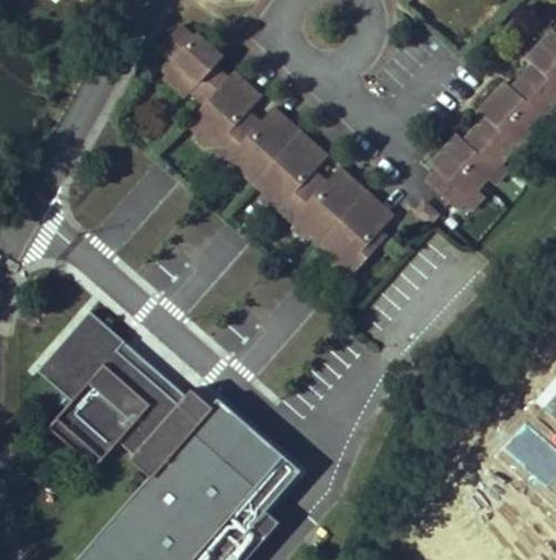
[(183,24),(163,46),(176,57),(168,66),(173,70),(193,89),(207,102),(190,121),(201,130),(196,136),(210,148),(212,145),(217,139),(237,157),(231,163),(229,166),(242,178),(247,173),(267,191),(262,195),(275,208),(278,205),(283,198),(303,217),(297,223),(295,226),(308,238),(313,233),(332,251),(328,255),(341,269),(343,265),(349,260),(360,269),(388,237),(382,230),(396,216),(375,197),(372,200),(362,190),(363,187),(342,167),(328,182),(316,171),(330,156),(309,137),(307,139),(295,128),(296,127),(276,106),(262,122),(250,111),(264,96),(244,77),(241,79),(234,73),(230,77),(217,65),(225,56),(200,32),(196,35),(183,24)]
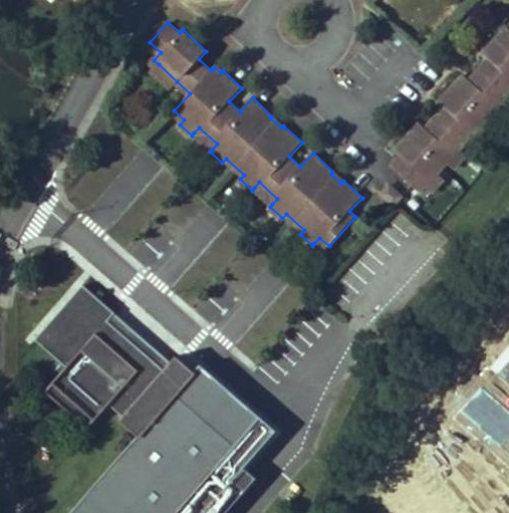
[(403,155),(393,167),(422,193),(427,187),(449,163),(461,150),(471,139),(483,125),(493,114),(505,101),(508,97),(508,29),(485,53),(491,59),(472,81),(466,75),(441,101),(447,107),(428,129),(422,122),(398,150),(403,155)]
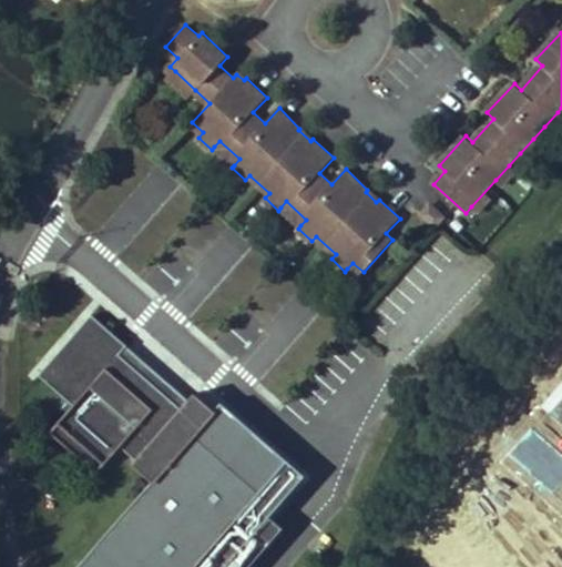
[(190,95),(195,90),(175,71),(169,77),(190,95)]
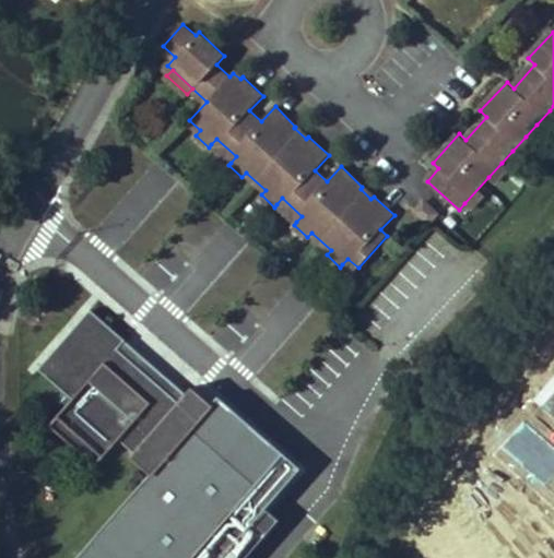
[(553,115),(550,110),(537,125),(543,131),(553,119),(553,115)]
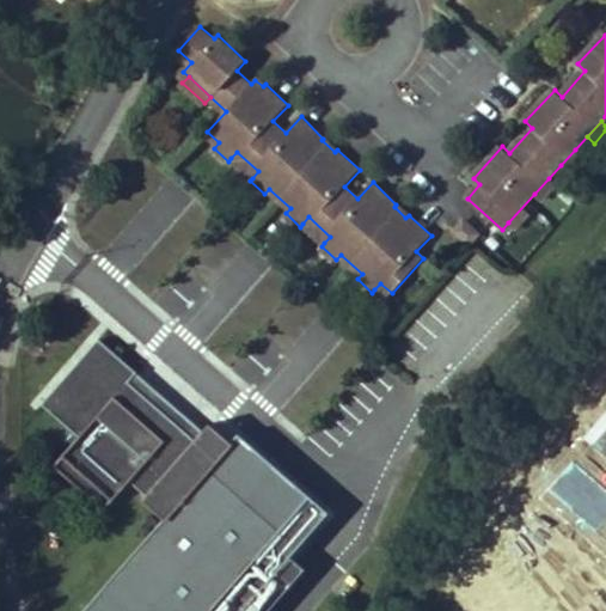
[(582,157),(575,150),(561,165),(568,172),(582,157)]
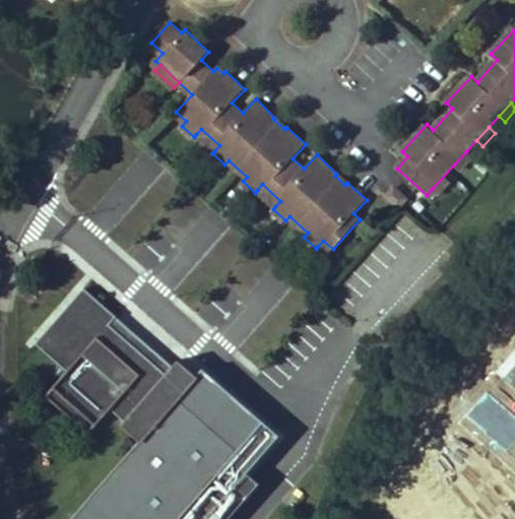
[(214,151),(219,145),(201,129),(196,134),(214,151)]
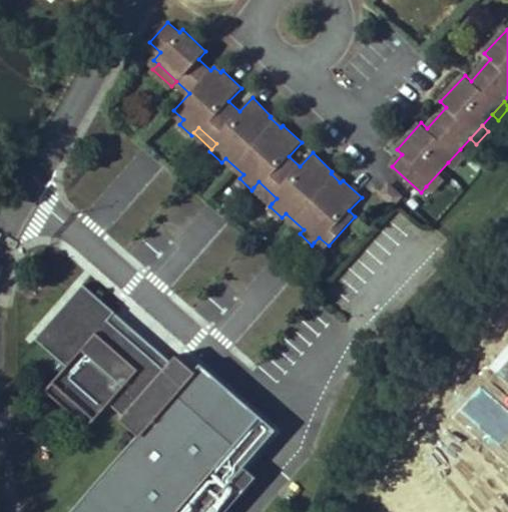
[(466,155),(460,149),(448,162),(454,168),(466,155)]
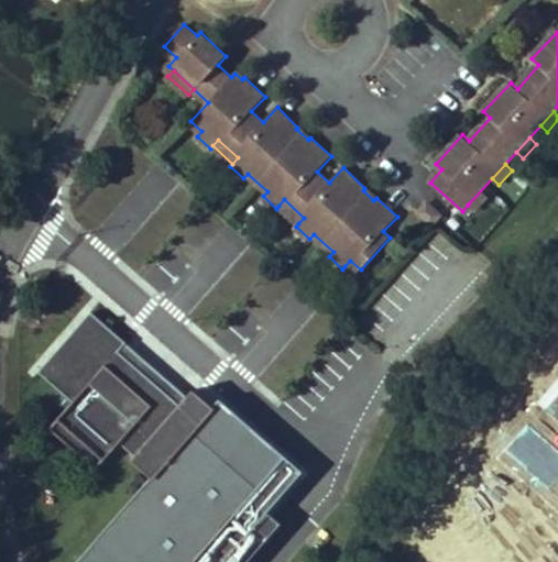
[(488,197),(481,190),(468,205),(474,211),(488,197)]
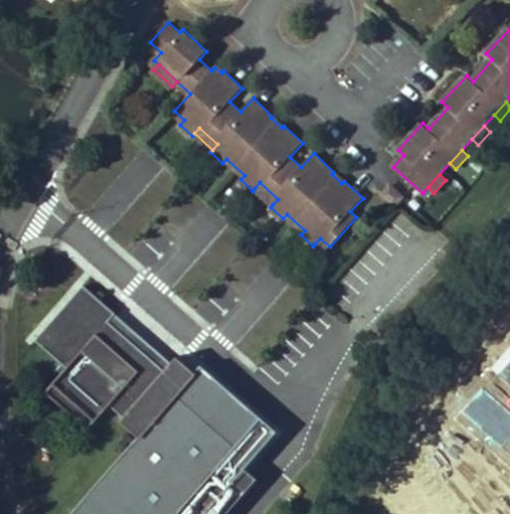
[(273,204),(278,199),(260,182),(255,188),(273,204)]
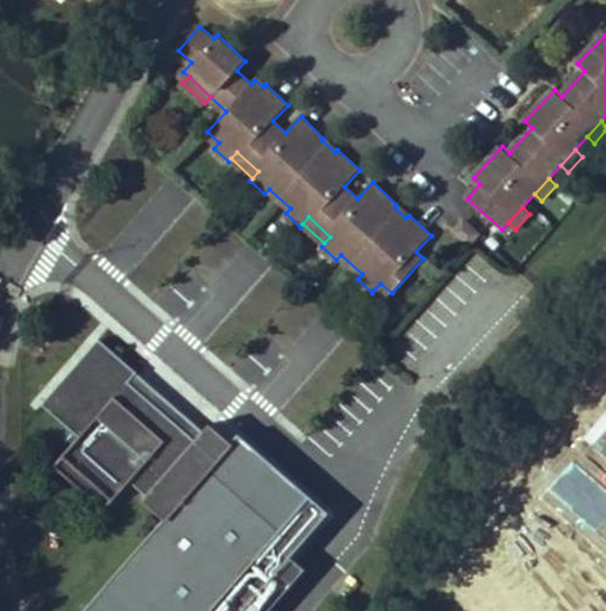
[(471,244),(479,233),(465,221),(457,231),(471,244)]
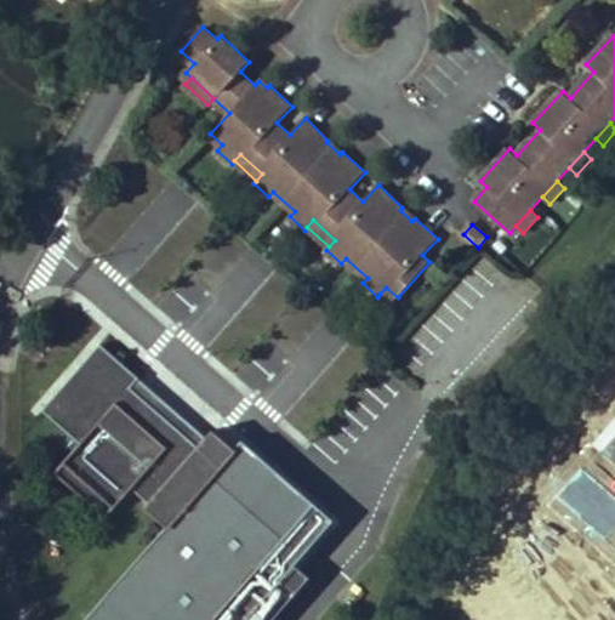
[(391,305),(398,297),(386,288),(380,294),(391,305)]
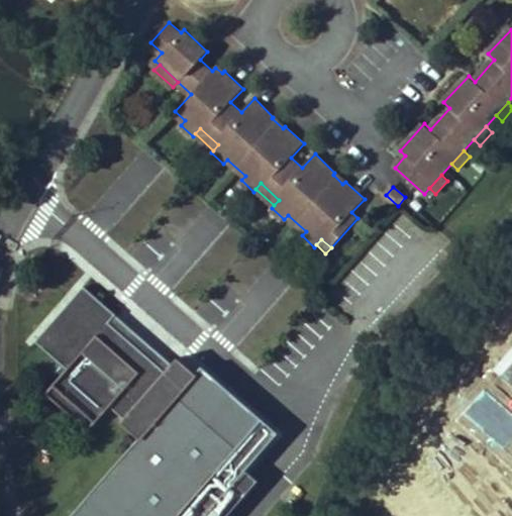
[(206,377),(88,282),(36,337),(70,368),(52,395),(91,430),(107,405),(141,433),(67,515),(68,515),(233,515),(263,480),(248,467),(281,428),(206,377)]
